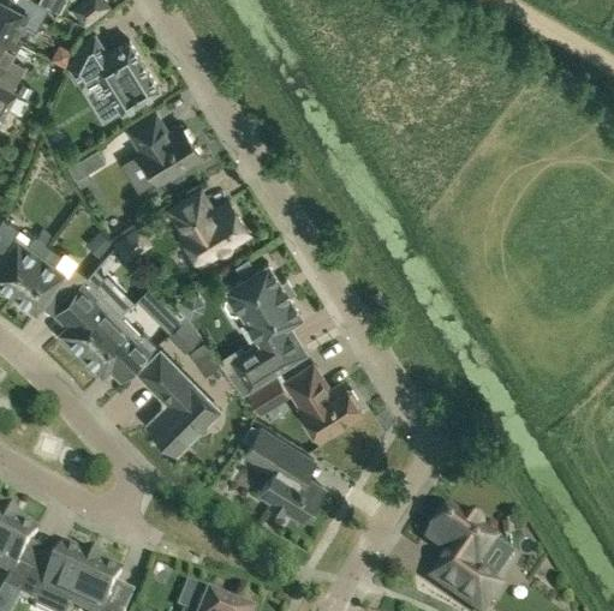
[(16,0),(13,7),(0,1),(0,36),(18,46),(18,45),(17,43),(24,28),(35,34),(48,10),(30,0),(16,0)]
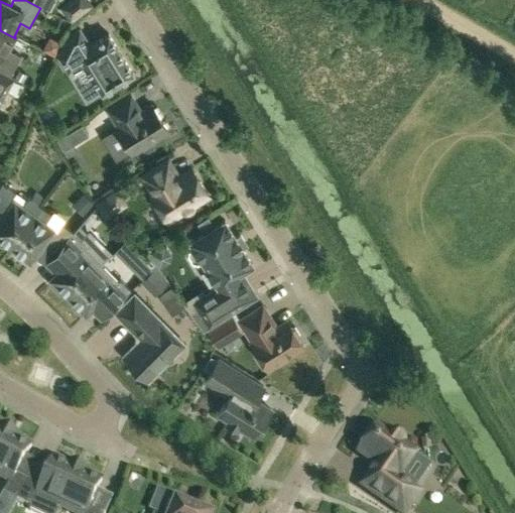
[(71,21),(84,11),(74,0),(73,0),(61,9),(71,21)]
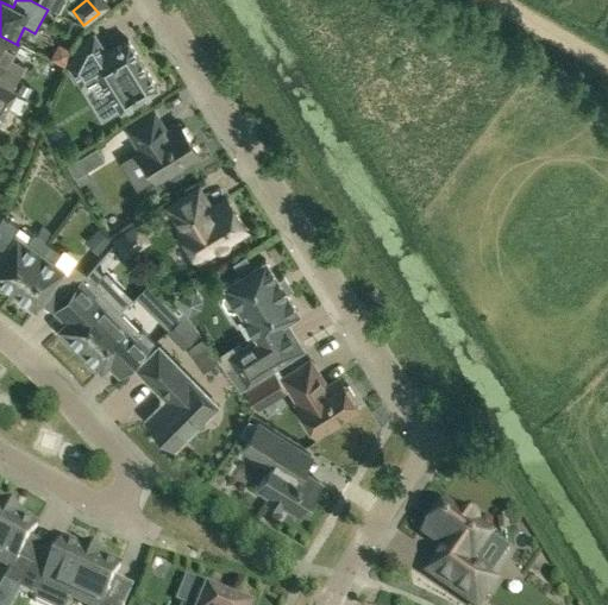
[(0,86),(12,92),(24,69),(8,61),(18,45),(0,36),(0,86)]
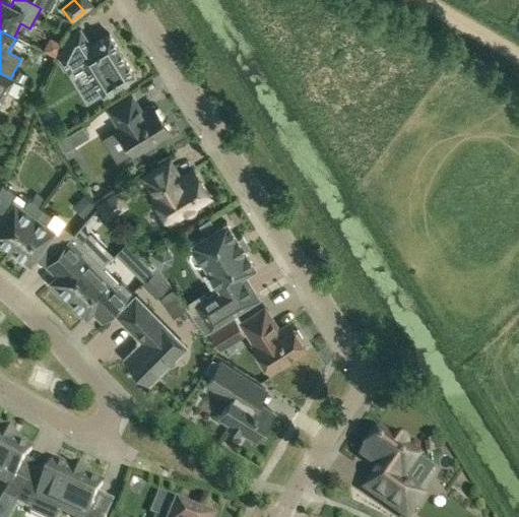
[(90,48),(79,31),(68,39),(58,58),(68,75),(83,66),(103,97),(134,77),(109,37),(90,48)]
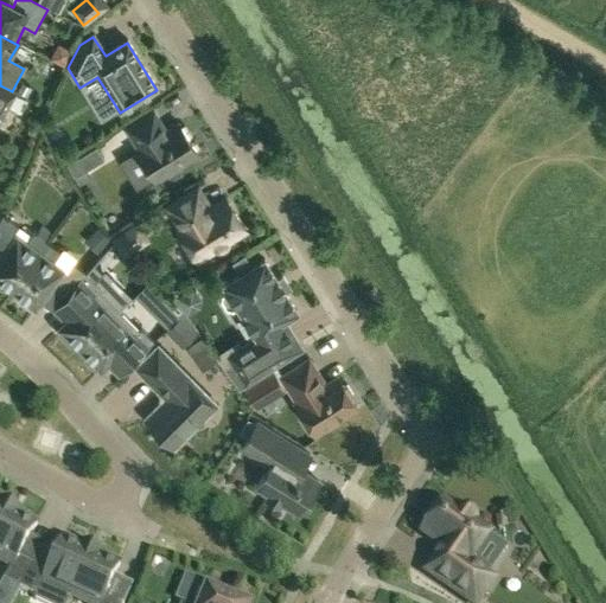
[(57,47),(49,62),(63,69),(70,55),(57,47)]
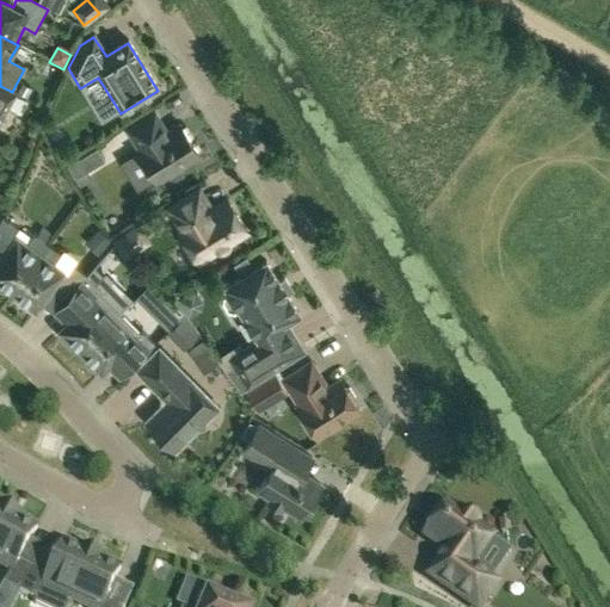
[(2,117),(16,94),(12,92),(0,86),(0,121),(2,117)]
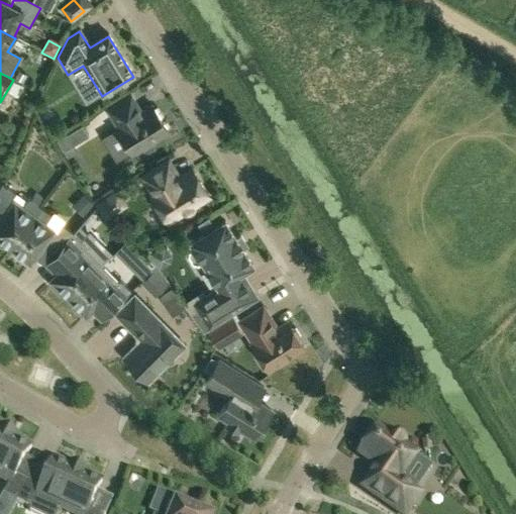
[(140,114),(130,97),(107,111),(118,128),(116,129),(131,155),(168,132),(151,107),(140,114)]
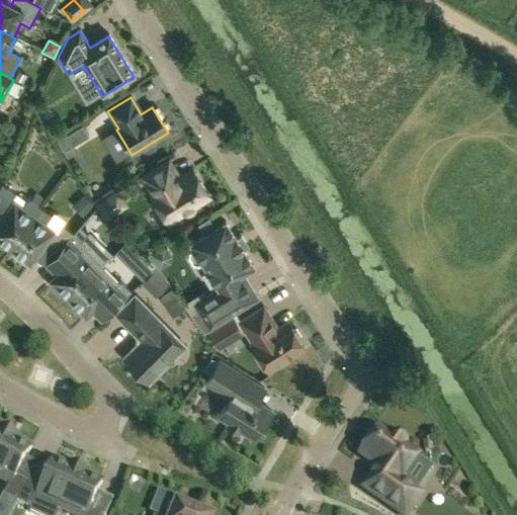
[(65,138),(57,143),(67,160),(75,155),(65,138)]
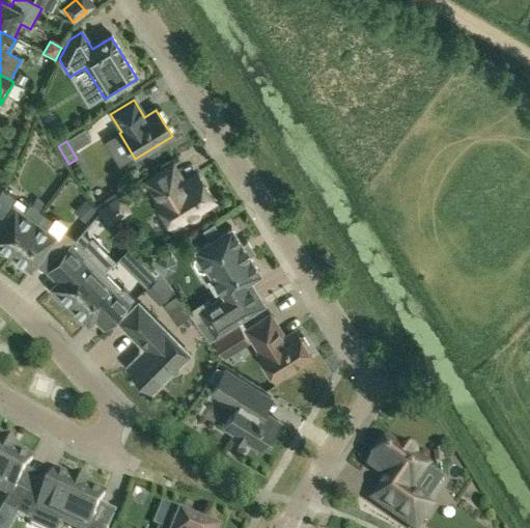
[(183,184),(172,167),(146,183),(157,200),(155,201),(171,229),(187,220),(190,220),(193,220),(196,218),(197,216),(198,212),(214,202),(196,175),(183,184)]
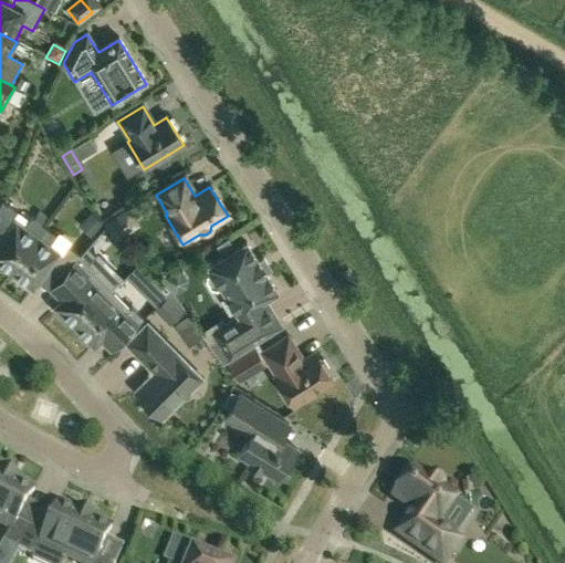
[(23,230),(11,221),(17,214),(1,204),(0,206),(0,272),(3,268),(11,273),(43,229),(40,227),(32,221),(31,220),(23,230)]
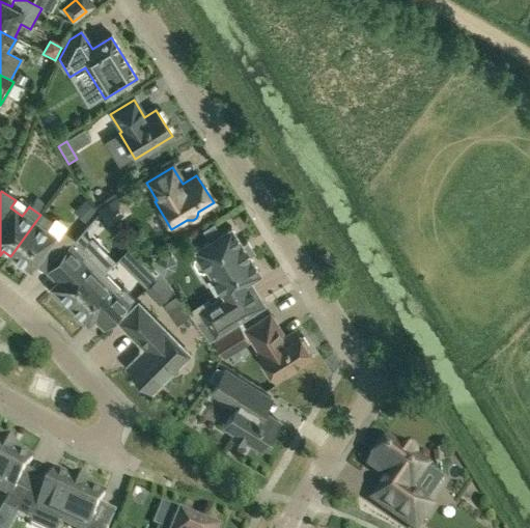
[(107,229),(132,214),(119,196),(95,212),(107,229)]
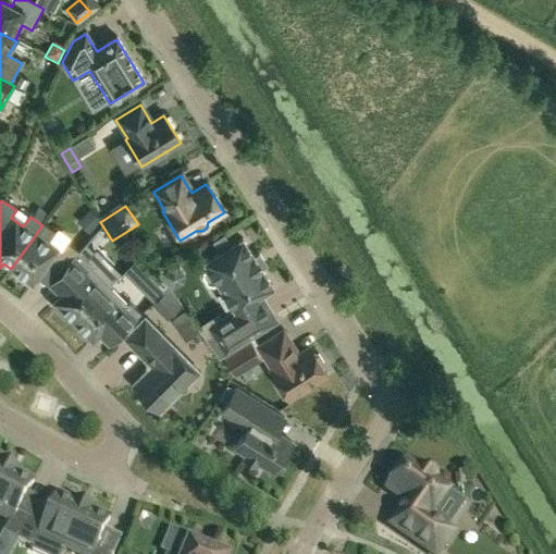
[(32,218),(39,223),(45,216),(37,210),(32,218)]
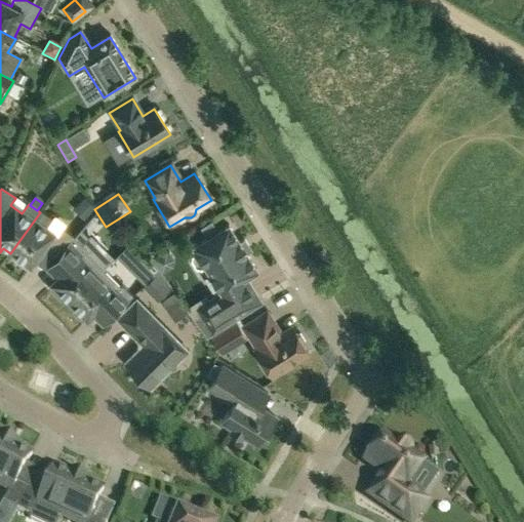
[(91,208),(83,200),(73,210),(82,219),(91,208)]
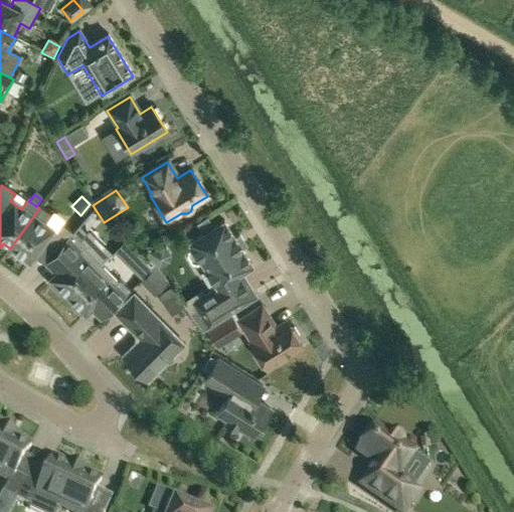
[(55,233),(44,225),(51,216),(39,208),(10,248),(17,253),(14,258),(24,265),(27,261),(29,263),(43,243),(55,252),(72,233),(60,225),(55,233)]
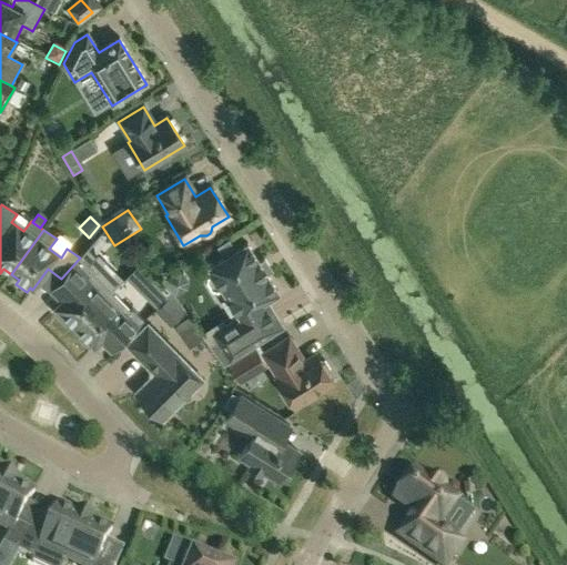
[(277,294),(246,245),(209,270),(211,273),(206,275),(204,282),(210,291),(216,293),(222,290),(239,318),(277,294)]
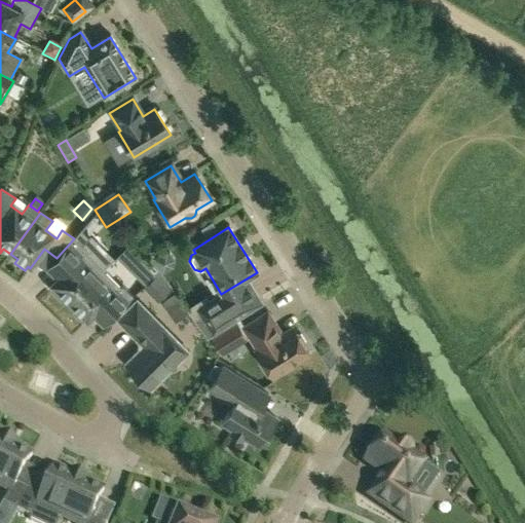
[(82,247),(87,240),(80,232),(74,238),(57,258),(68,269),(50,286),(52,289),(49,292),(59,300),(62,297),(69,304),(102,271),(85,254),(87,252),(82,247)]
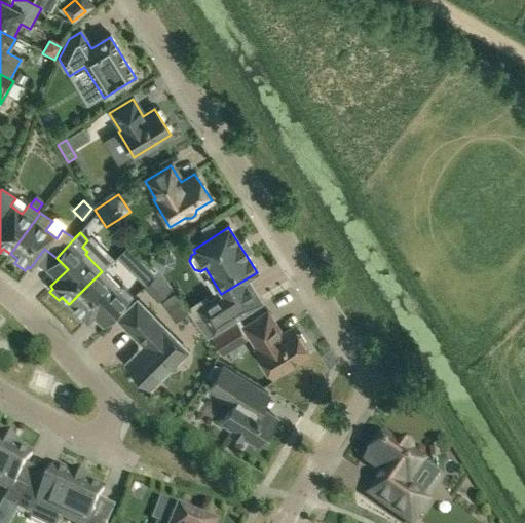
[(119,288),(102,271),(69,304),(75,311),(72,314),(81,324),(84,321),(86,323),(89,320),(100,331),(133,298),(121,287),(119,288)]
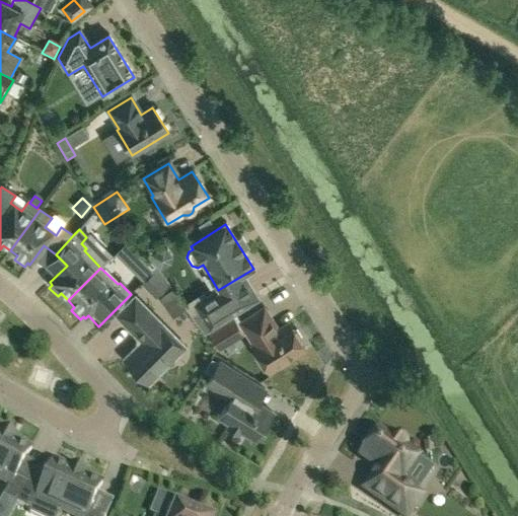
[(158,296),(168,286),(156,270),(155,272),(144,282),(158,296)]
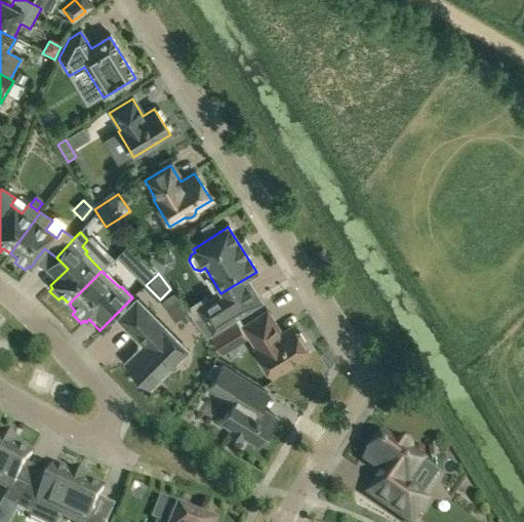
[(186,310),(206,338),(237,319),(226,302),(220,293),(208,302),(205,297),(186,310)]
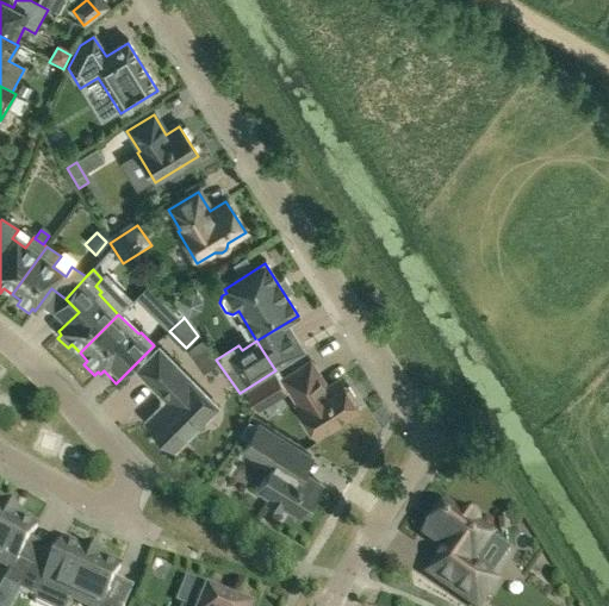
[(174,453),(217,410),(157,350),(136,373),(166,403),(144,423),(174,453)]
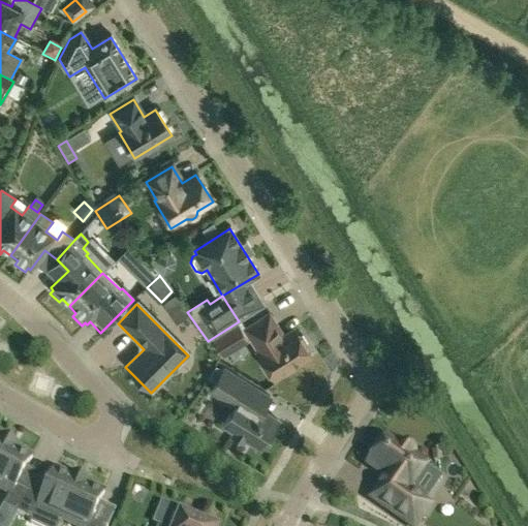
[(282,339),(269,316),(245,331),(259,353),(257,354),(273,380),(310,358),(306,351),(307,347),(302,338),(297,337),(293,332),(282,339)]
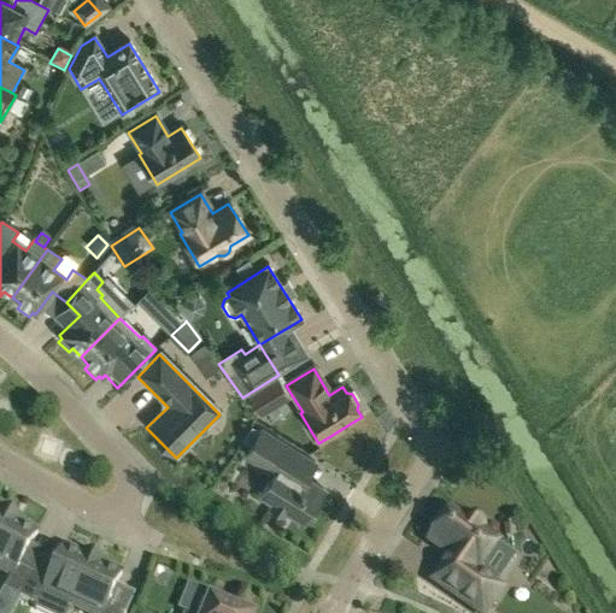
[(258,420),(271,412),(258,390),(245,399),(258,420)]
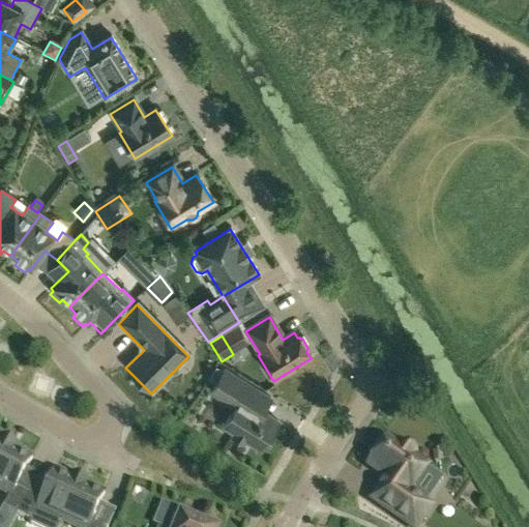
[(239,401),(233,411),(223,427),(234,434),(231,438),(242,445),(244,440),(260,450),(277,423),(262,413),(251,407),(259,393),(224,371),(214,385),(239,401)]
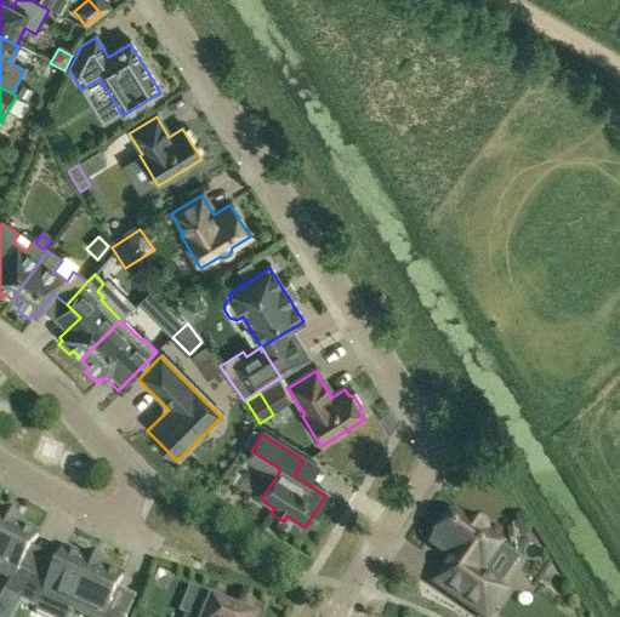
[(438,592),(454,603),(475,616),(489,616),(504,596),(478,580),(500,549),(483,538),(485,533),(484,529),(482,525),(477,524),(472,525),(468,527),(453,516),(430,548),(451,563),(456,566),(453,571),(438,592)]
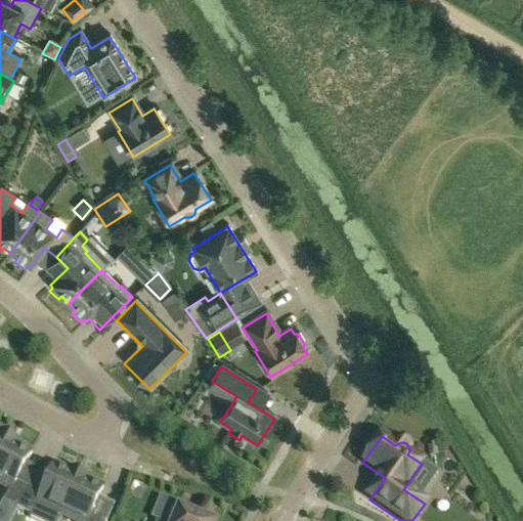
[(16,511),(28,488),(15,481),(31,456),(7,442),(0,453),(0,487),(8,492),(2,503),(16,511)]
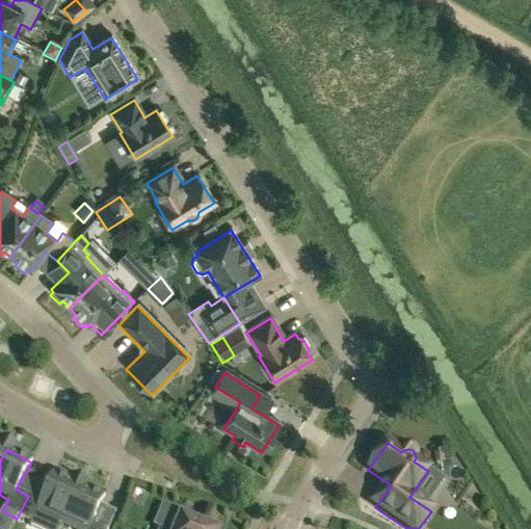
[(60,525),(79,485),(54,474),(41,502),(28,496),(17,519),(31,526),(36,514),(60,525)]
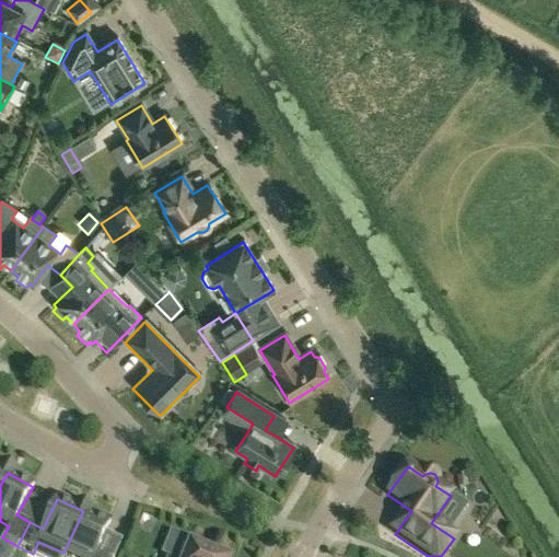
[(103,556),(95,553),(109,523),(83,511),(63,553),(71,556),(103,556)]
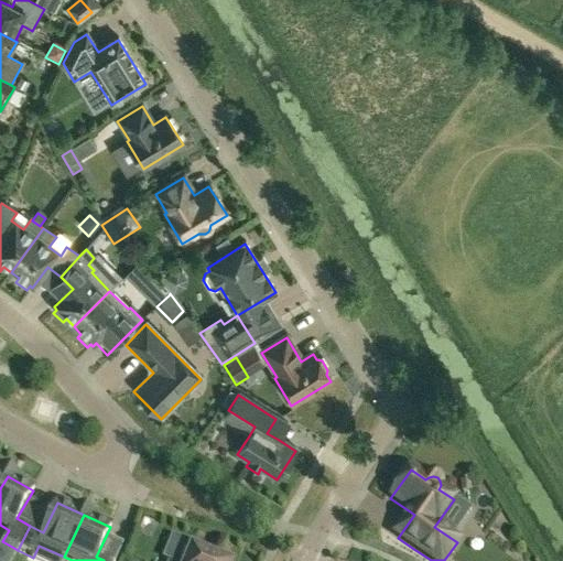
[(214,560),(191,551),(186,560),(214,560)]
